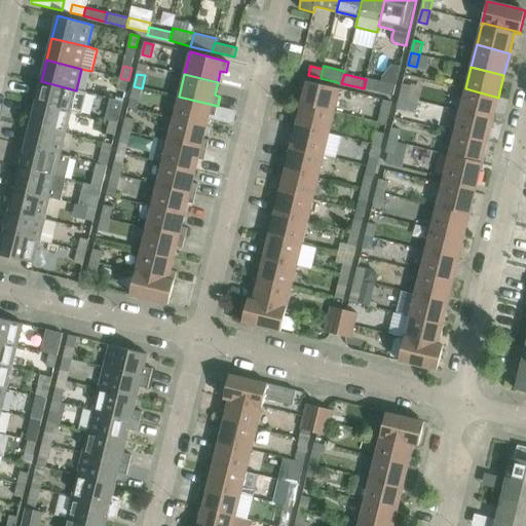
[(366,79),(364,88),(392,96),(396,84),(381,81),(366,77),(366,79)]
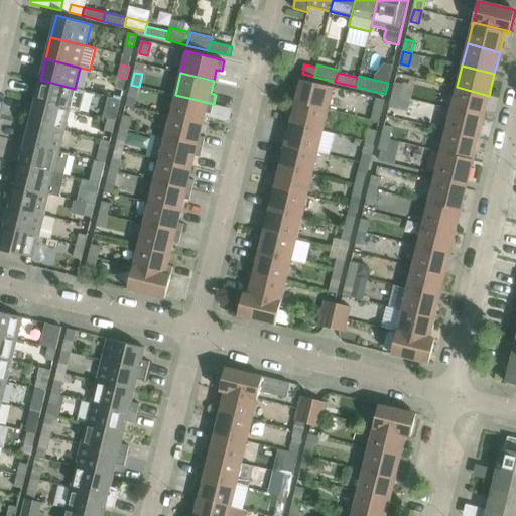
[(126,79),(118,77),(115,88),(123,90),(126,79)]
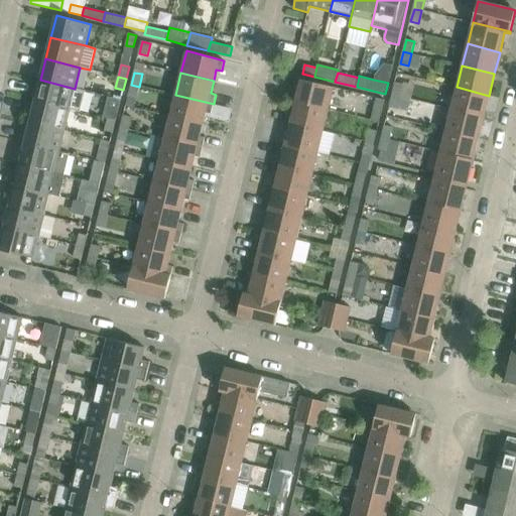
[(334,88),(296,79),(293,89),(298,90),(296,101),(329,109),(334,88)]
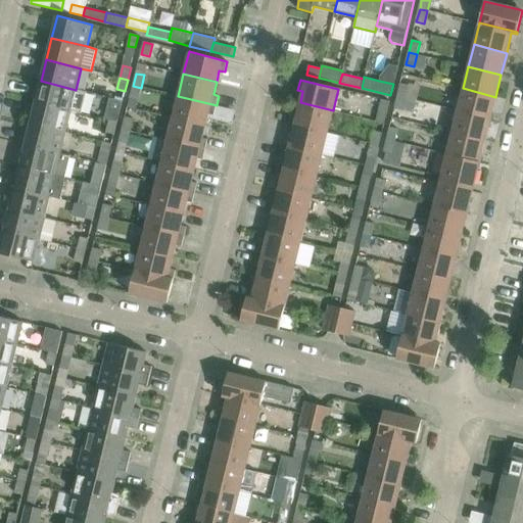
[(36,102),(70,111),(81,113),(86,92),(76,90),(41,81),(36,102)]
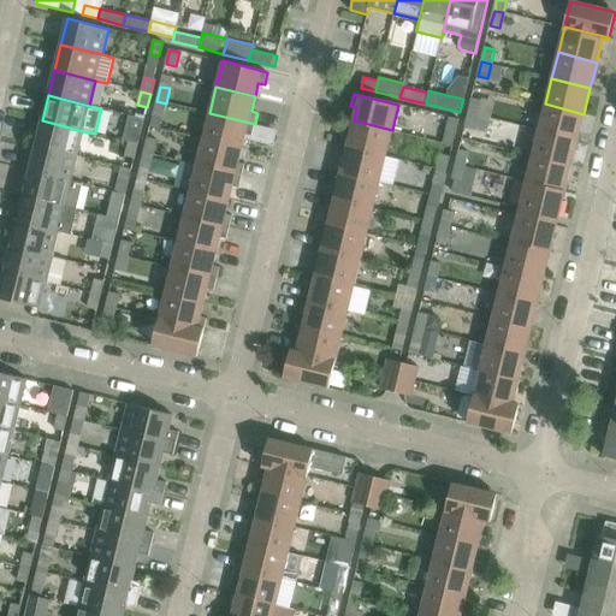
[(472,99),(468,113),(478,116),(481,101),(472,99)]
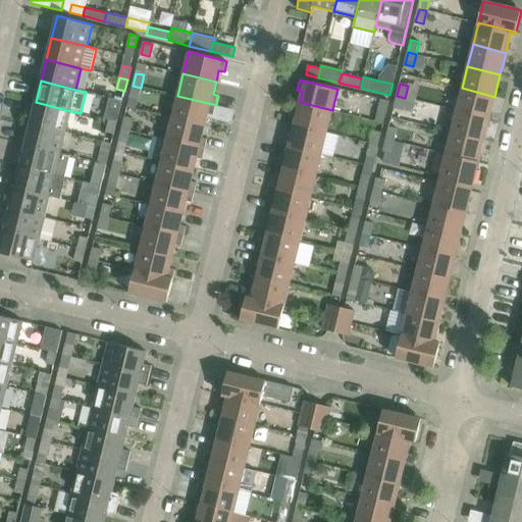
[(141,88),(133,86),(129,98),(138,100),(141,88)]
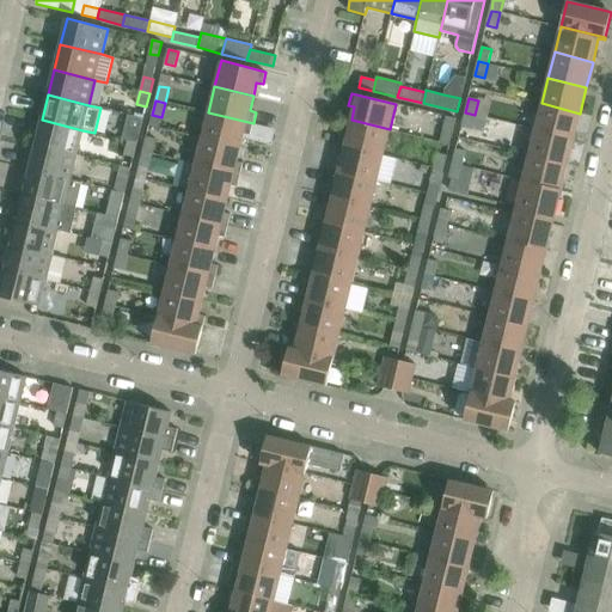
[(542,103),(536,129),(574,139),(580,114),(542,103)]
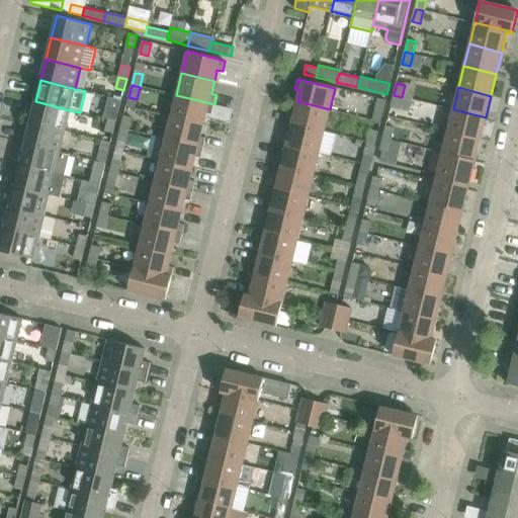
[(211,114),(214,104),(176,95),(171,116),(203,124),(206,113),(211,114)]
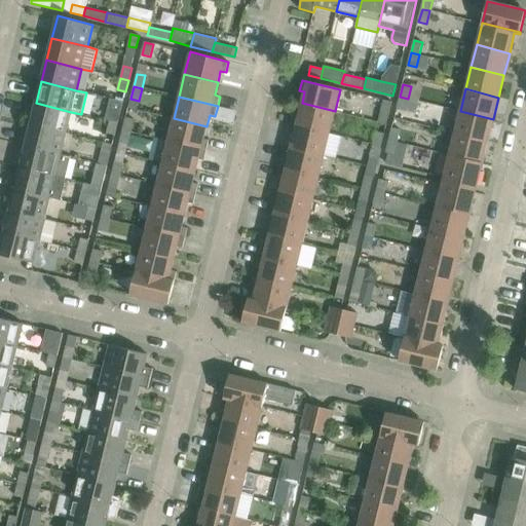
[(408,99),(400,97),(397,109),(405,111),(408,99)]
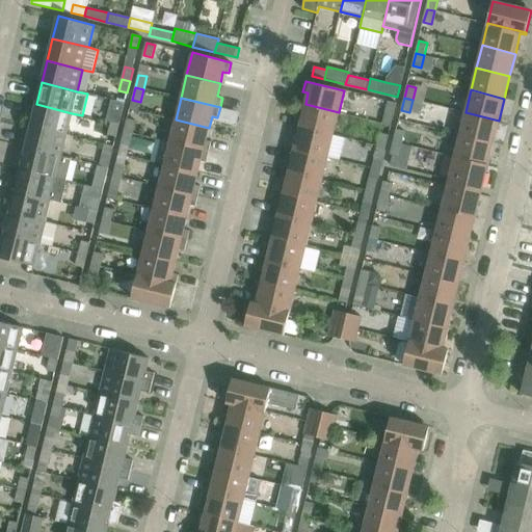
[(388,101),(382,124),(391,126),(396,103),(388,101)]
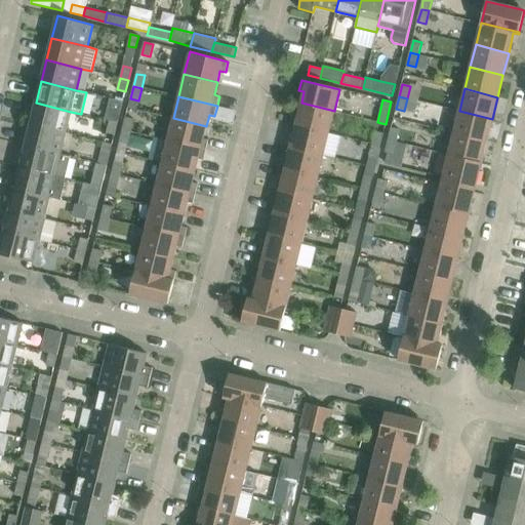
[(31,124),(66,133),(71,112),(36,103),(31,124)]
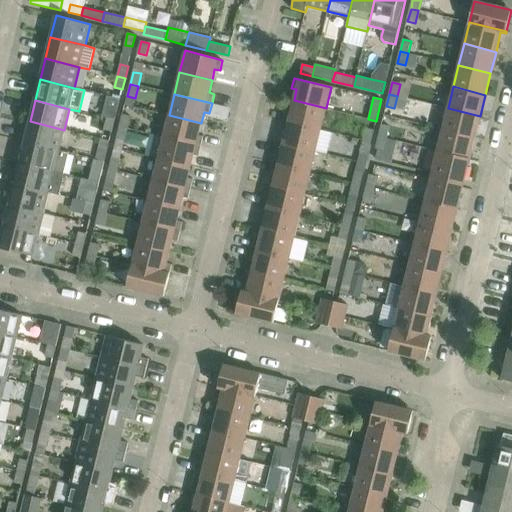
[(283,120),(321,129),(326,108),(294,100),(290,112),(285,111),(283,120)]
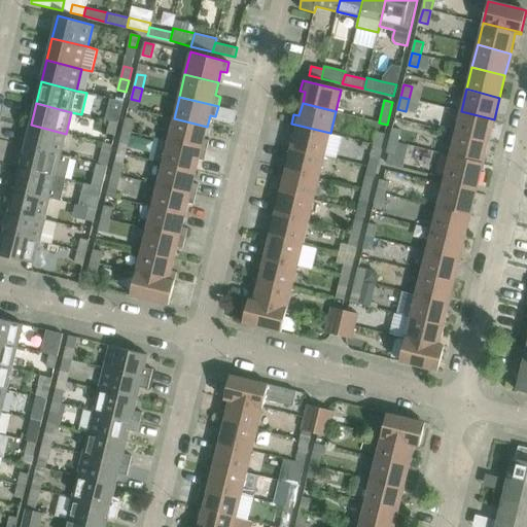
[(110,121),(117,124),(120,111),(112,109),(110,121)]
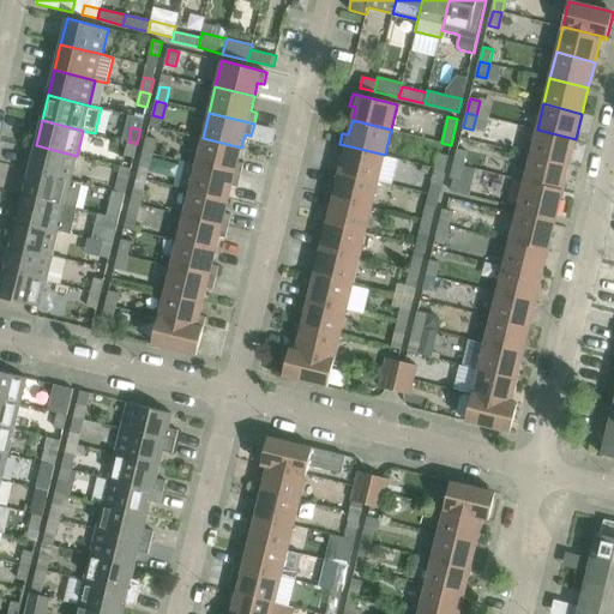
[(570,166),(576,139),(537,130),(530,156),(570,166)]
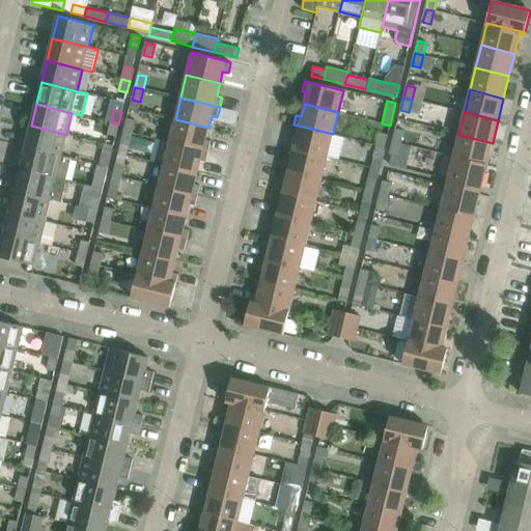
[(124,132),(133,133),(136,120),(128,118),(124,132)]
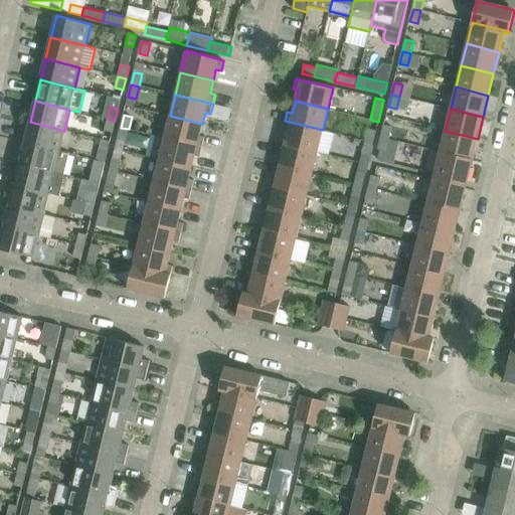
[(202,124),(170,116),(165,138),(202,147),(204,137),(199,136),(202,124)]
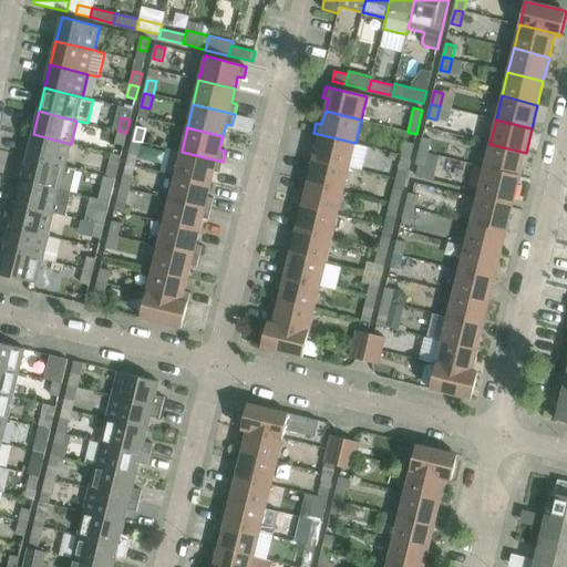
[(115,143),(124,145),(126,133),(119,131),(115,143)]
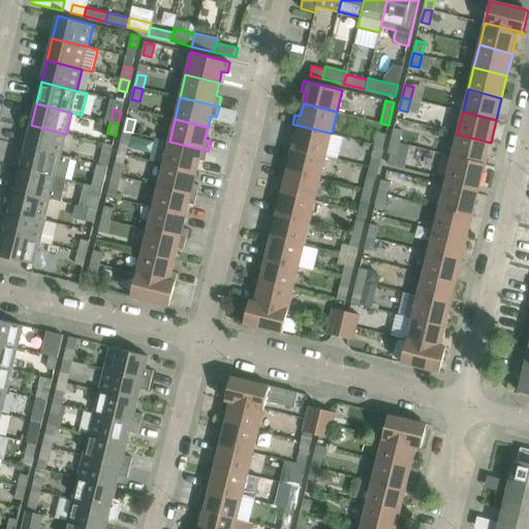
[(292,148),(325,156),(332,133),(292,124),(290,135),(296,136),(292,148)]
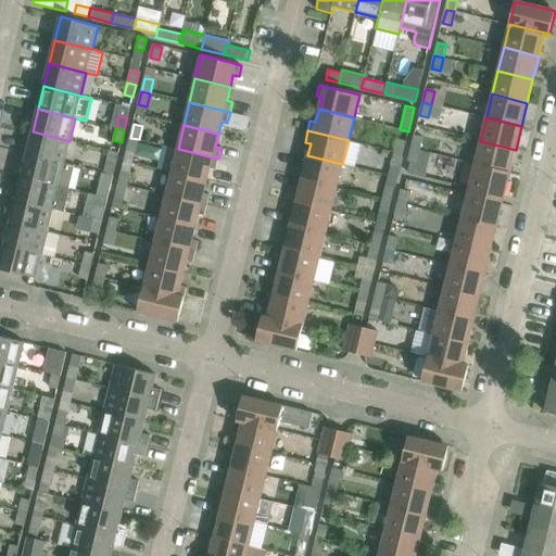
[(27,154),(64,164),(70,141),(33,131),(27,154)]
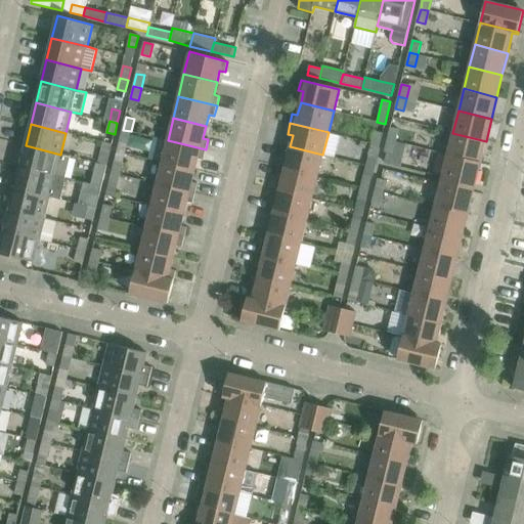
[(391,127),(388,140),(396,142),(399,129),(391,127)]
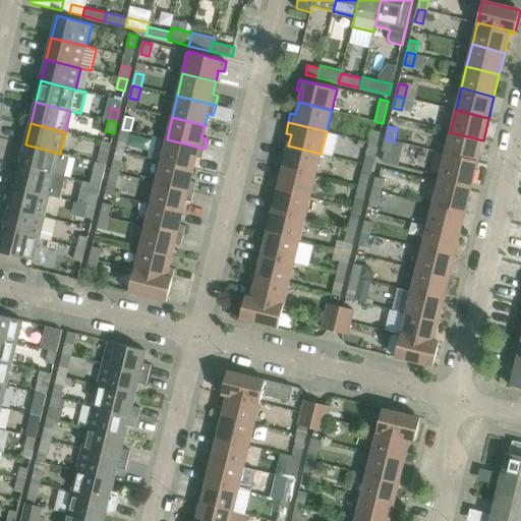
[(122,129),(119,141),(127,143),(130,130),(122,129)]
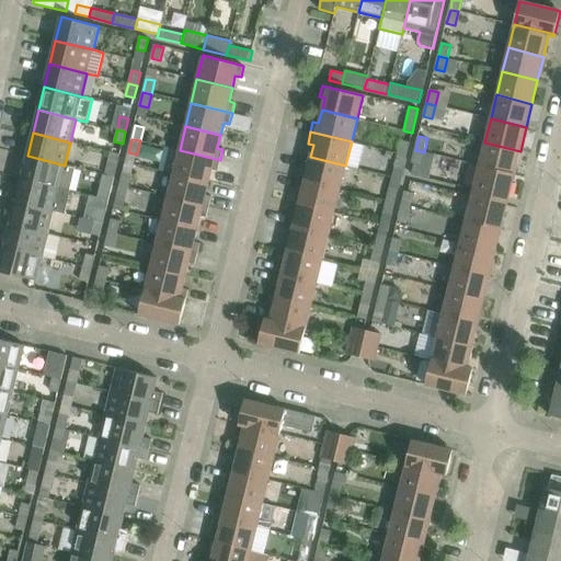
[(401,140),(398,153),(407,156),(410,142),(401,140)]
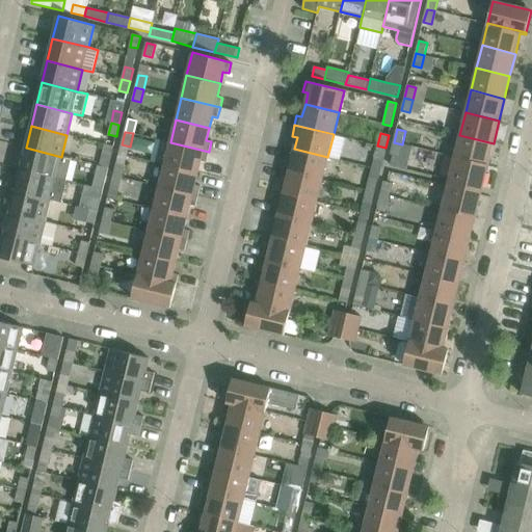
[(459,135),(454,157),(487,165),(494,143),(459,135)]
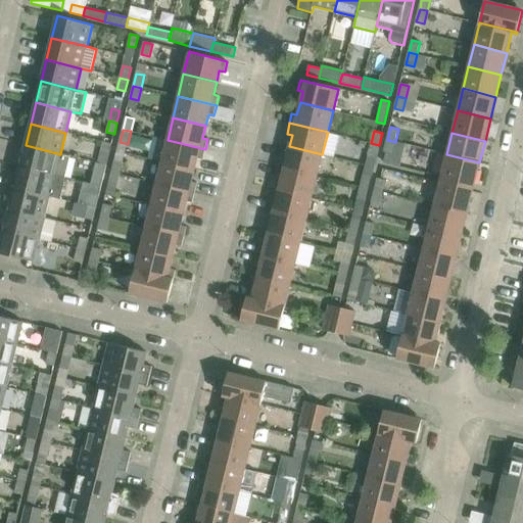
[(153,137),(148,158),(161,161),(195,170),(198,157),(203,159),(205,149),(168,140),(153,137)]
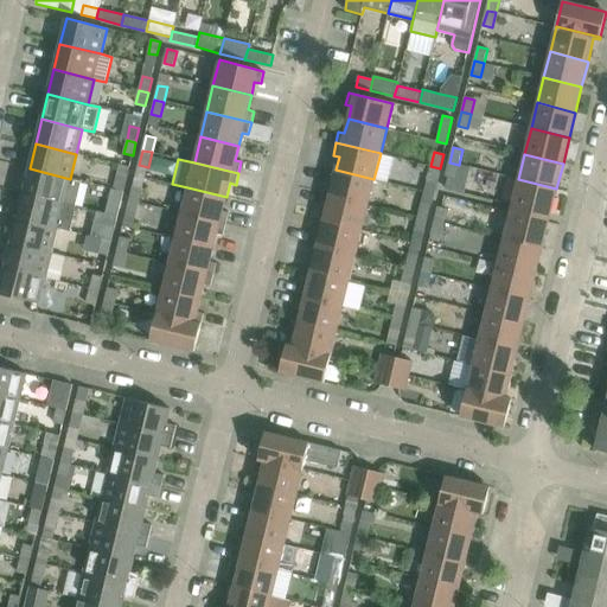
[(459,165),(449,163),(446,177),(451,178),(455,179),(459,165)]
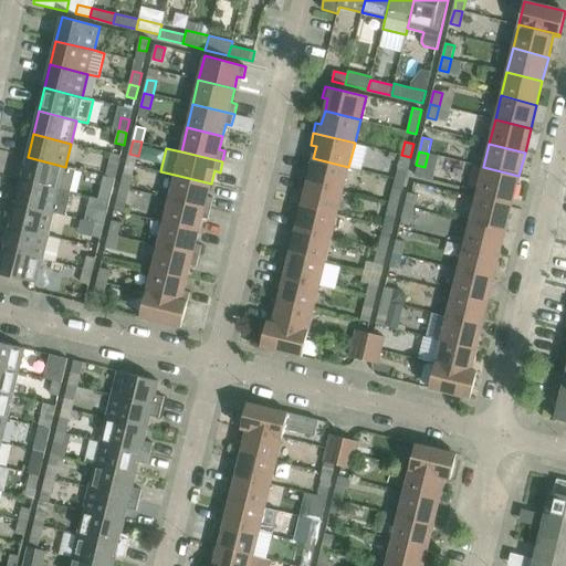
[(410,157),(401,155),(398,169),(407,171),(410,157)]
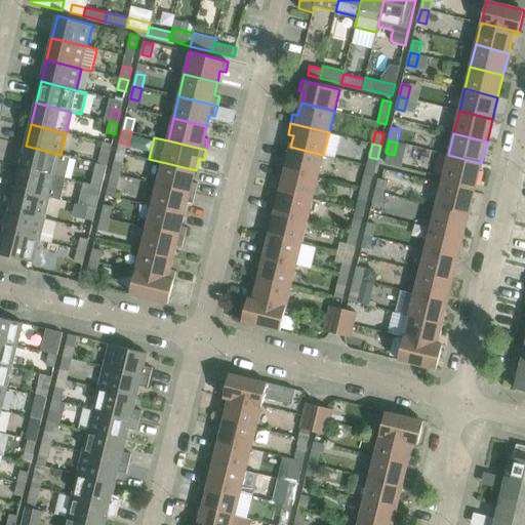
[(26,146),(19,167),(66,178),(71,157),(61,155),(26,146)]
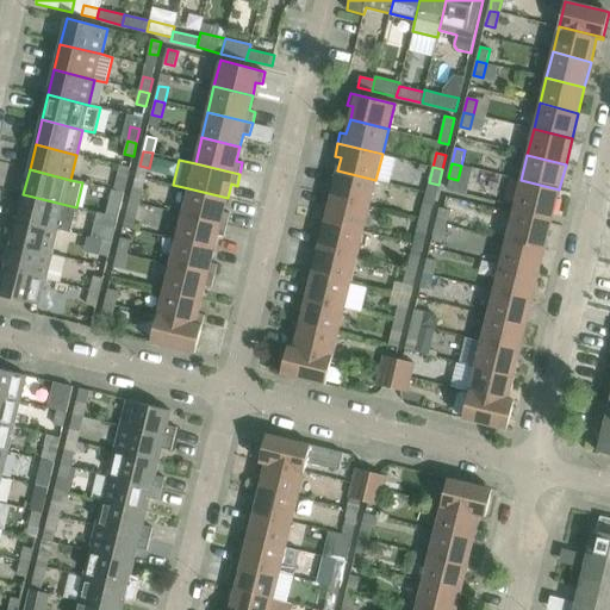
[(325,194),(369,205),(375,180),(337,170),(334,185),(328,184),(325,194)]
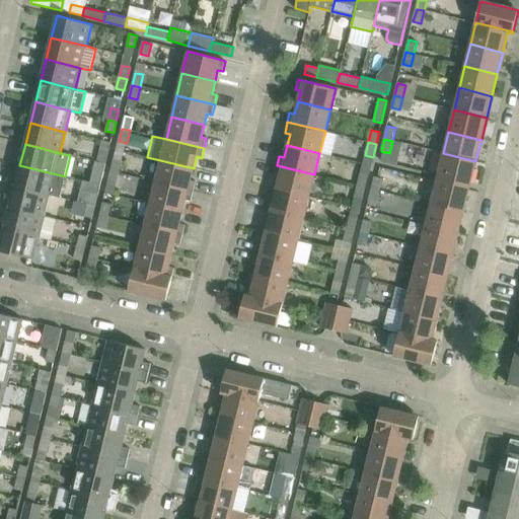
[(105,164),(108,152),(100,150),(97,162),(105,164)]
